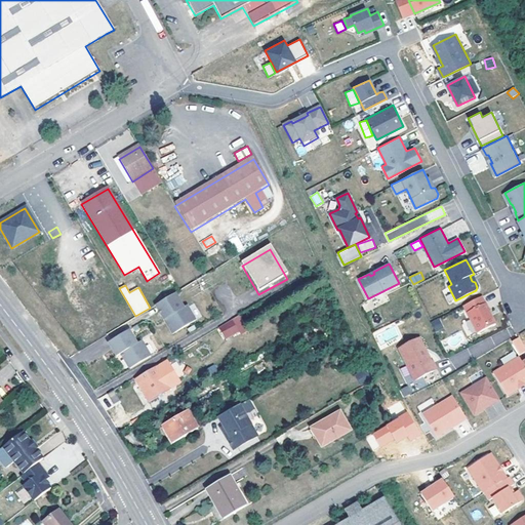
[(175,295),(156,307),(164,321),(166,320),(174,334),(196,322),(188,308),(184,310),(175,295)]
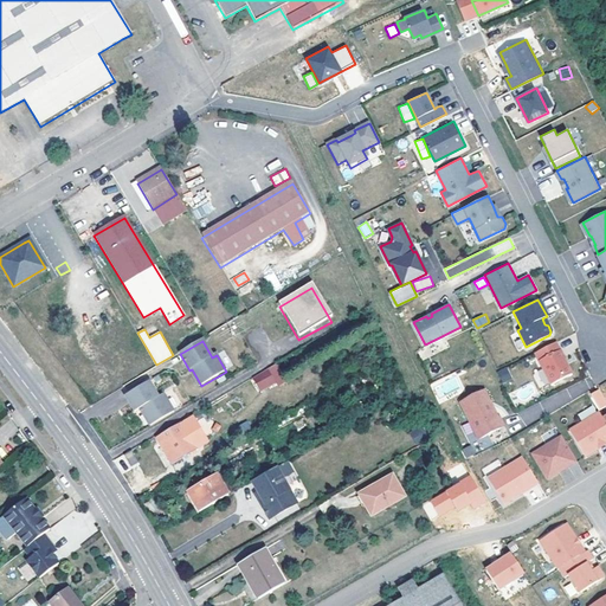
[(555,341),(535,352),(550,384),(572,373),(565,358),(560,349),(555,341)]
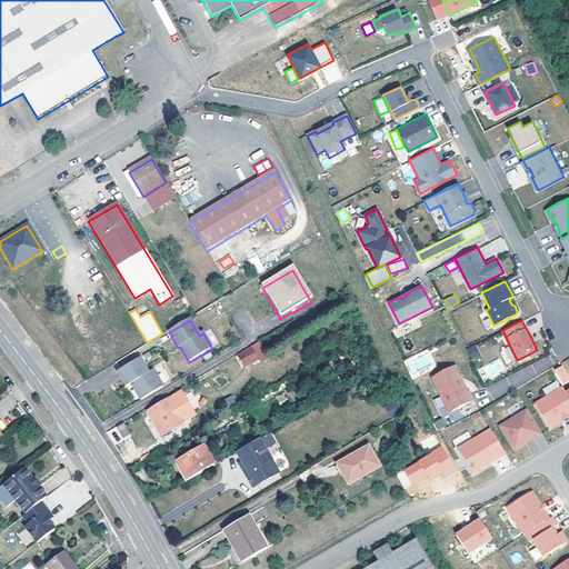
[(476,345),(467,349),(472,358),(480,355),(476,345)]
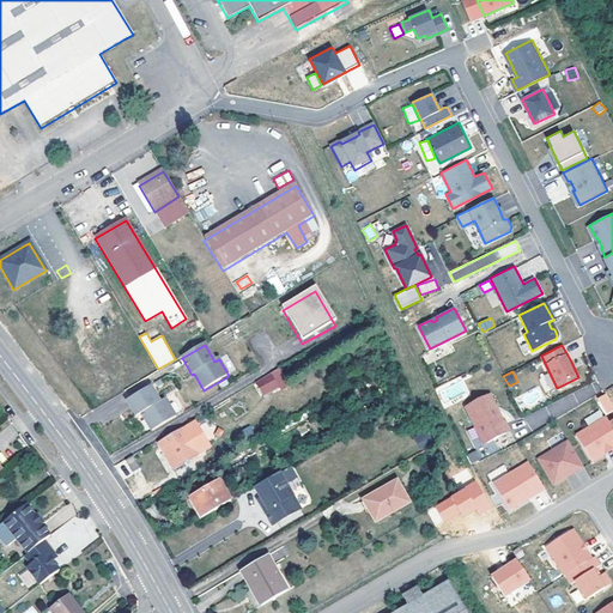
[(194,374),(192,375),(201,392),(204,390),(194,374)]
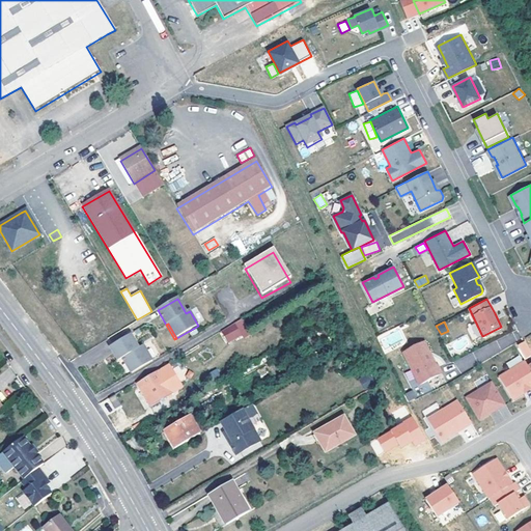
[(241,337),(235,328),(234,327),(230,328),(221,334),(222,335),(227,344),(228,346),(242,338),(241,337)]
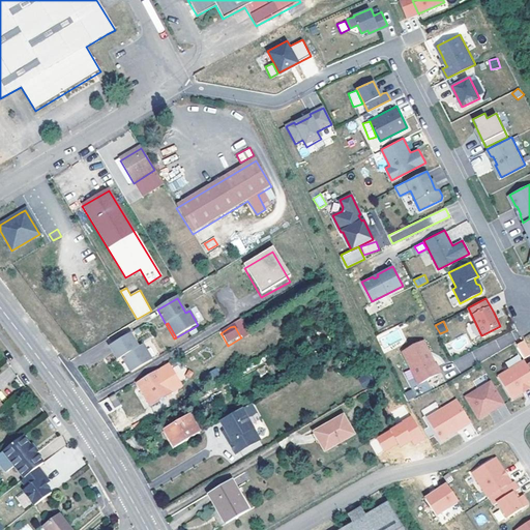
[(398,327),(381,335),(380,334),(377,335),(384,350),(404,340),(398,327)]
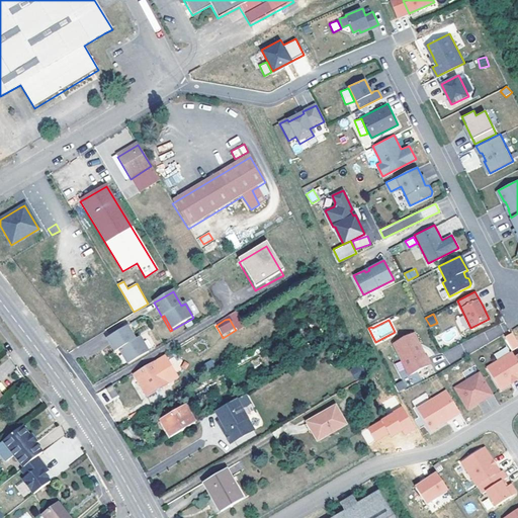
[(491,338),(502,331),(499,325),(487,331),(491,338)]
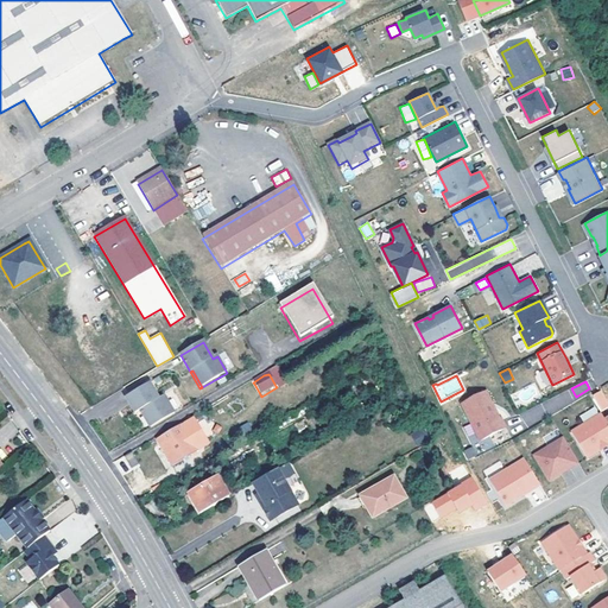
[(143,416),(150,429),(173,415),(164,397),(158,399),(150,384),(125,397),(134,412),(139,410),(140,409),(144,415),(143,416)]
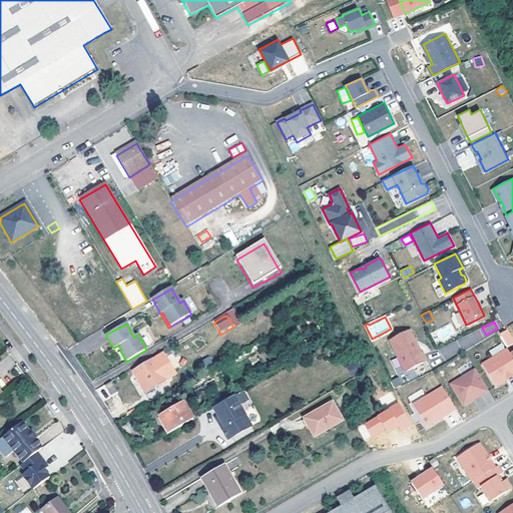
[(512,339),(507,329),(498,334),(507,348),(512,344),(512,339)]
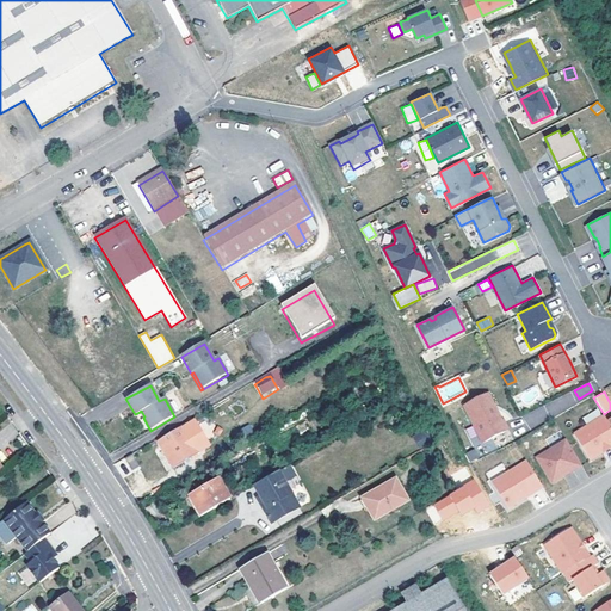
[(488,393),(463,405),(482,442),(508,429),(504,419),(501,420),(488,393)]
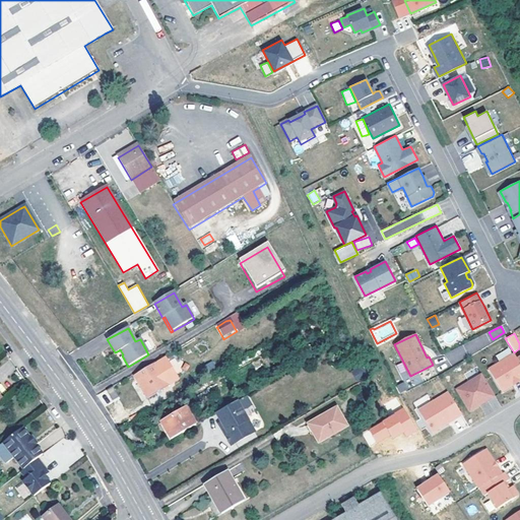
[(519,380),(519,364),(516,358),(514,353),(489,369),(502,391),(512,385),(512,384),(519,379),(519,380)]
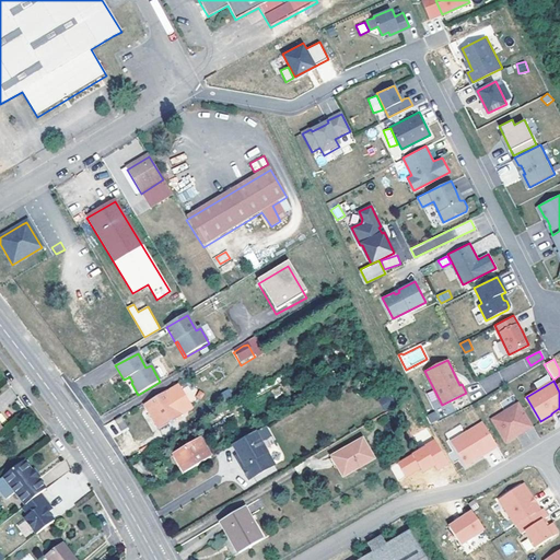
[(140,408),(146,418),(154,433),(164,428),(166,431),(172,428),(170,424),(179,419),(171,404),(165,394),(140,408)]
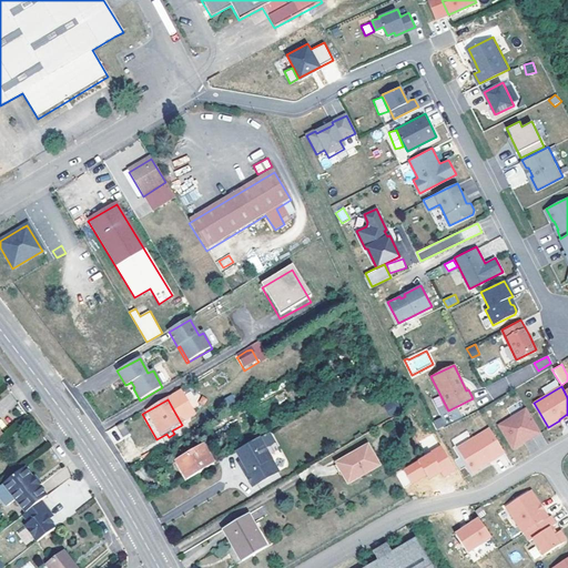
[(540,432),(526,408),(497,425),(513,449),(524,442),(523,440),(531,436),(533,437),(540,432)]
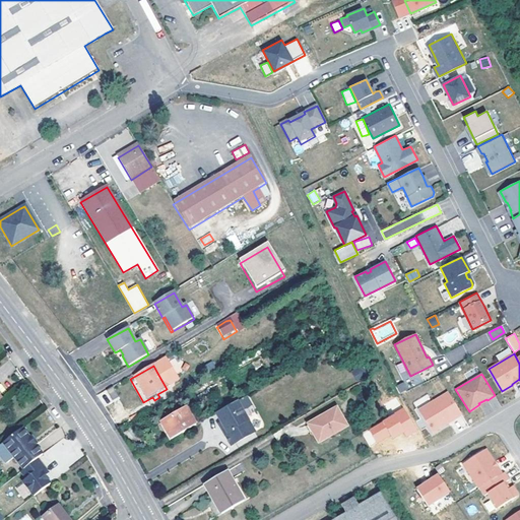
[(404,382),(396,386),(400,393),(408,389),(404,382)]
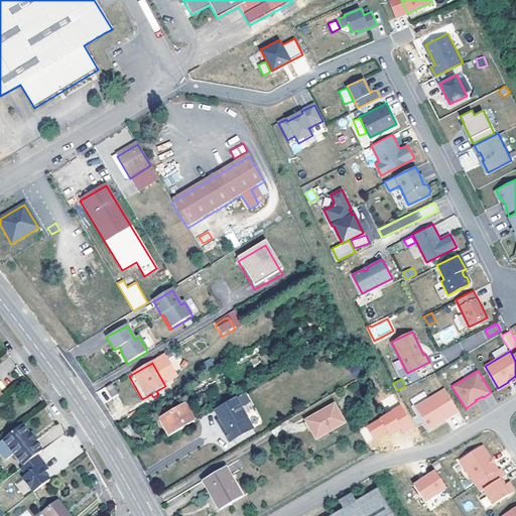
[(415,407),(428,429),(437,424),(436,423),(439,421),(440,422),(458,411),(444,390),(415,407)]
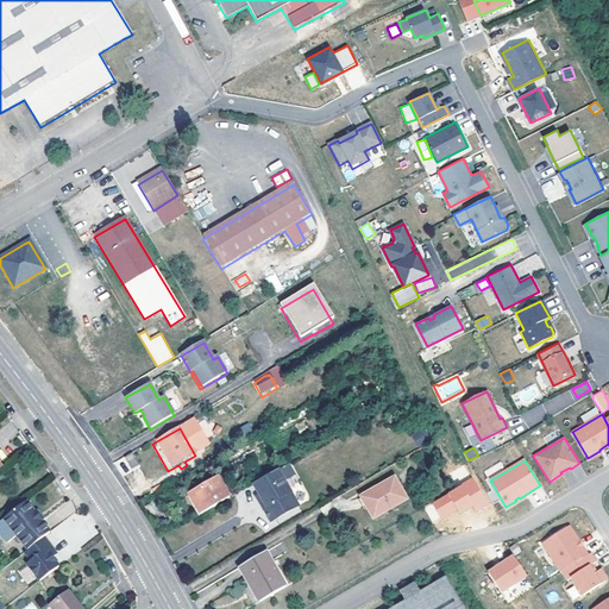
[(276,476),(255,488),(261,498),(267,510),(267,514),(270,522),(274,523),(299,510),(278,475),(276,476)]
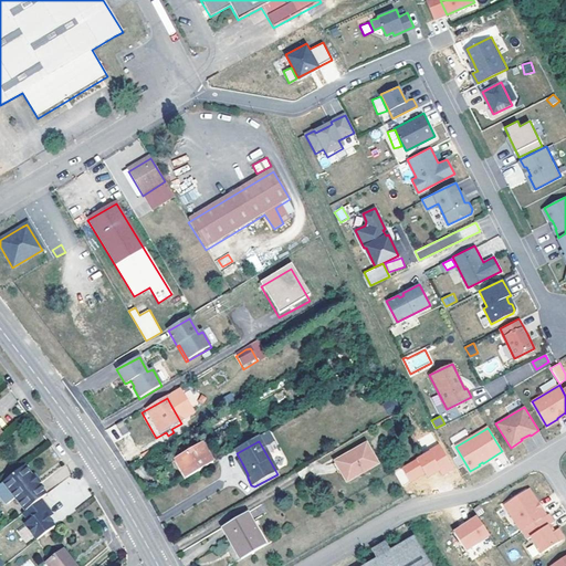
[(375,462),(364,443),(335,461),(346,480),(375,462)]
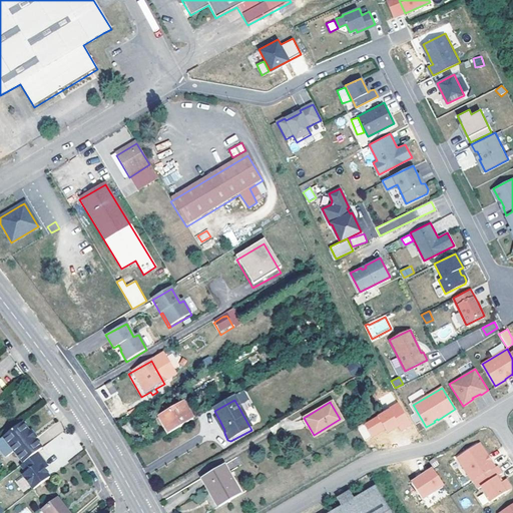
[(401,431),(412,426),(401,403),(364,421),(372,438),(399,426),(401,431)]
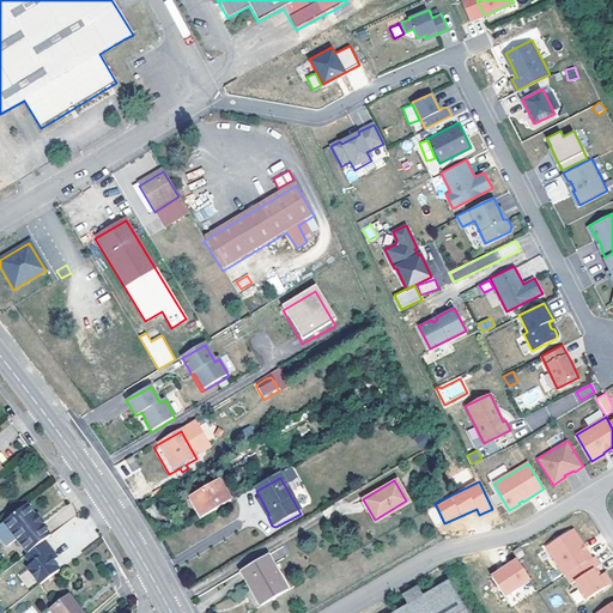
[(216,487),(186,503),(196,522),(226,507),(216,487)]
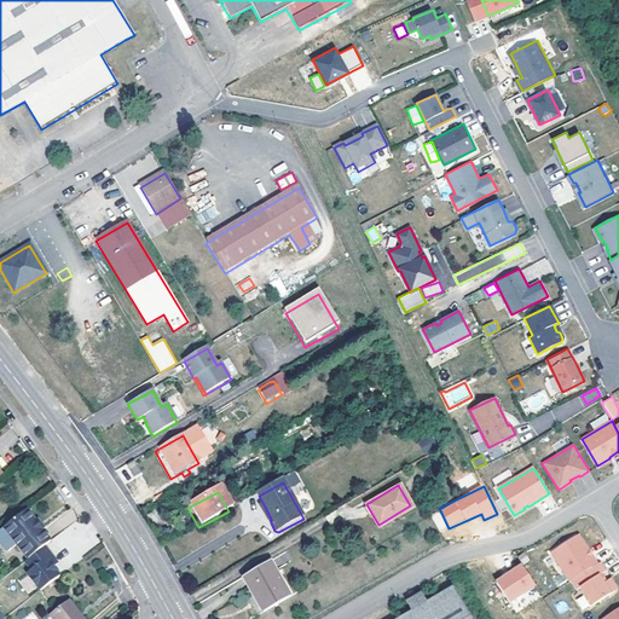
[(45,497),(15,521),(27,538),(35,531),(58,514),(55,508),(45,497)]
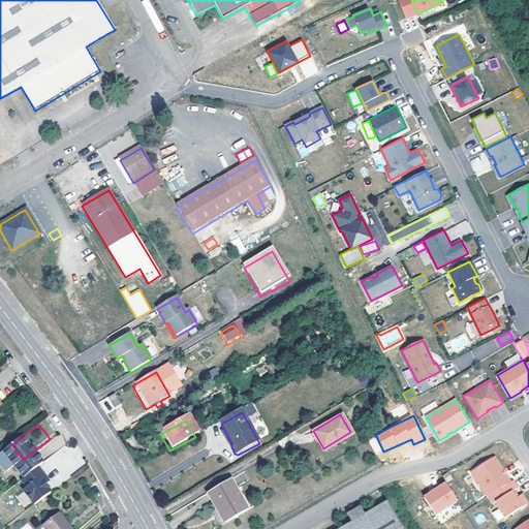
[(369,440),(376,454),(382,450),(375,437),(369,440)]
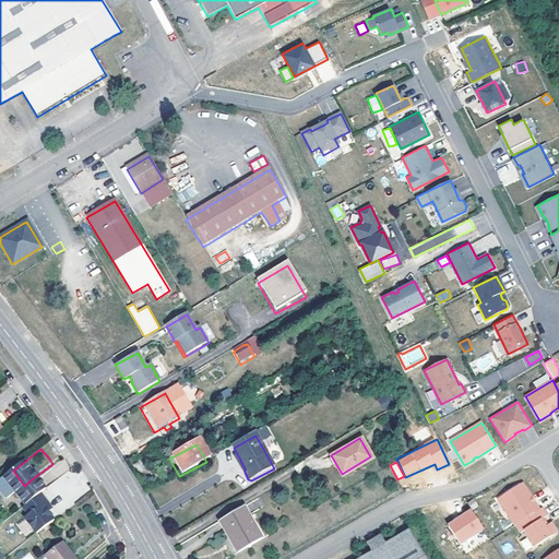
[(55,467),(52,464),(32,479),(43,495),(58,483),(63,478),(55,467)]
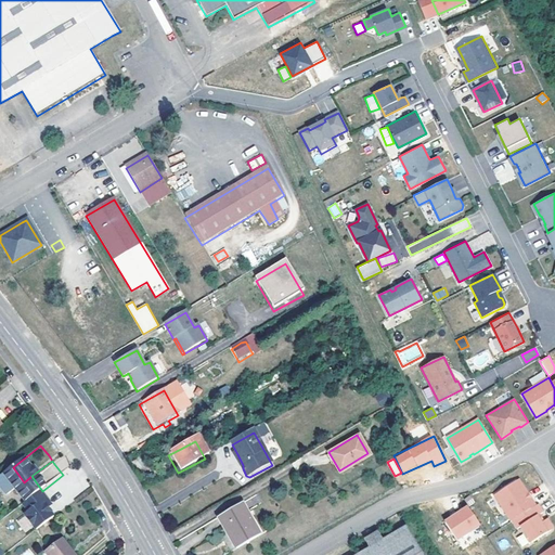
[(63,487),(57,479),(42,491),(39,492),(46,500),(44,501),(56,517),(72,505),(65,498),(60,489),(63,487)]
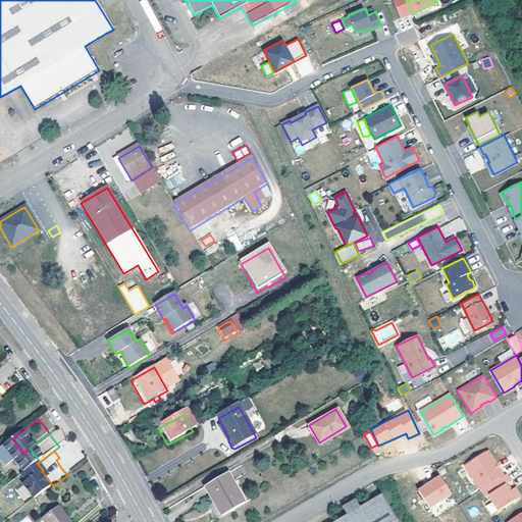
[(503,476),(499,469),(496,470),(493,466),(496,465),(486,452),(464,466),(480,490),(481,490),(503,476)]
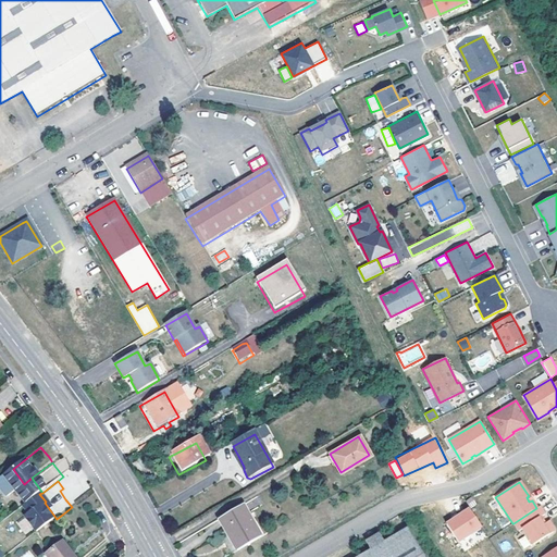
[(63,489),(60,491),(65,499),(70,496),(63,489)]
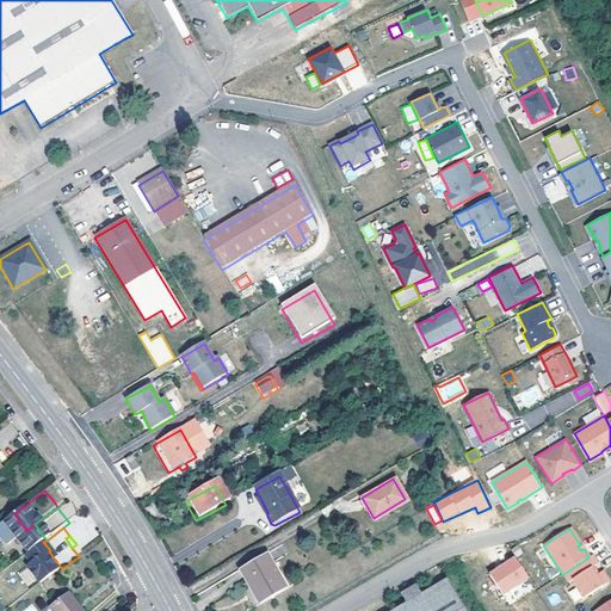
[(240,568),(259,604),(285,588),(265,554),(240,568)]
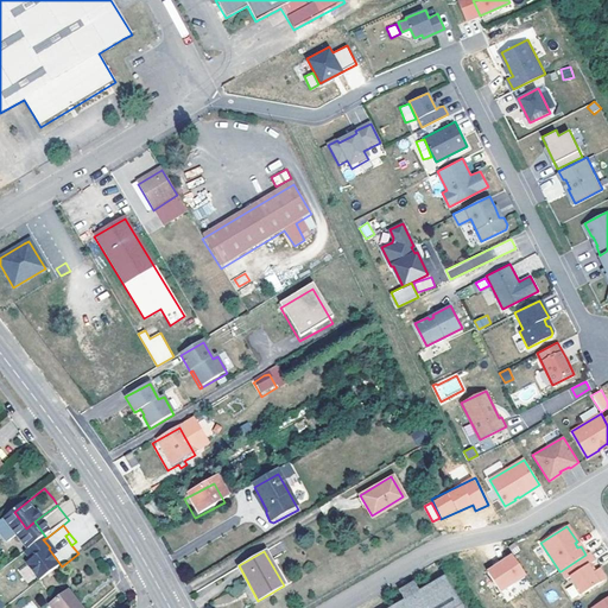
[(586,555),(561,571),(567,580),(570,577),(581,595),(603,581),(603,577),(600,571),(596,570),(595,571),(591,574),(587,567),(590,564),(594,562),(588,553),(586,555)]
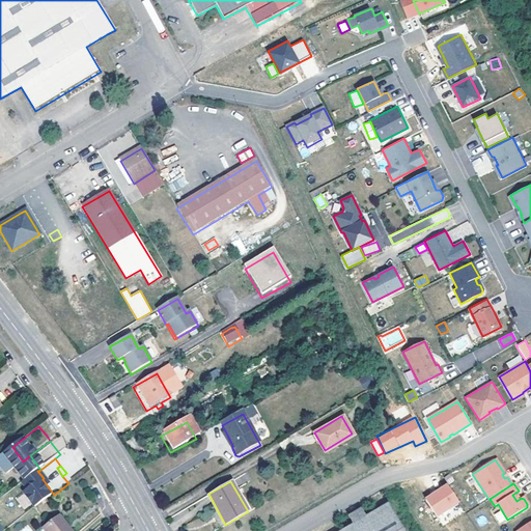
[(434,499),(426,503),(438,521),(459,506),(448,488),(442,494),(442,495),(435,500),(434,499)]
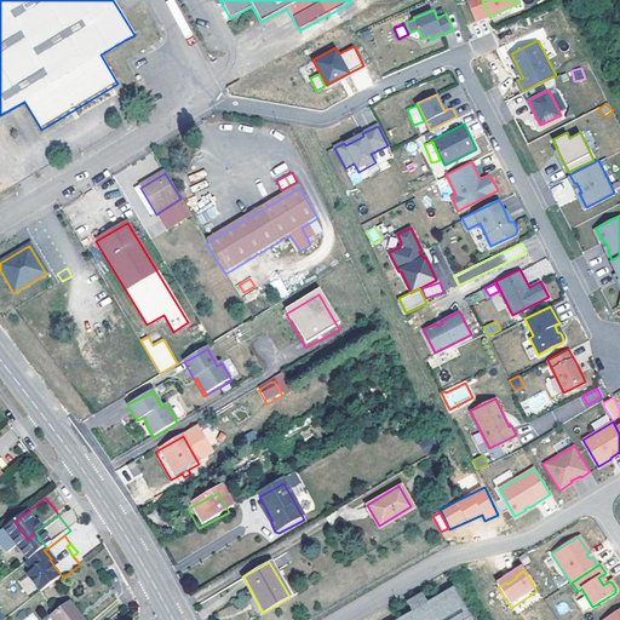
[(27,595),(35,590),(29,575),(19,580),(27,595)]
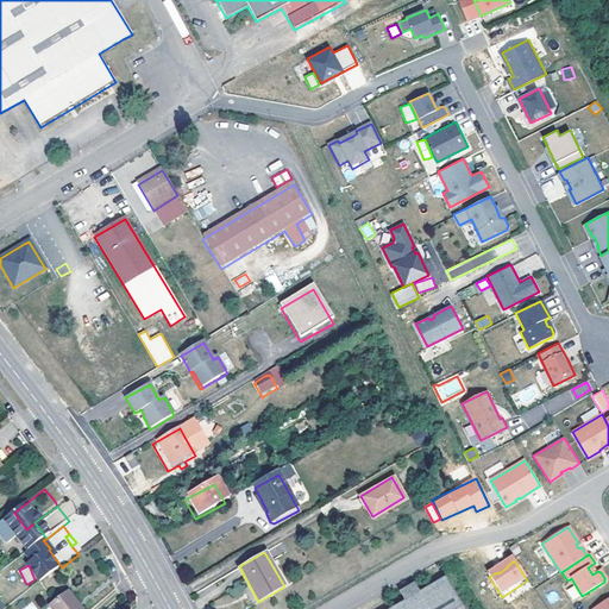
[(389,608),(463,608),(445,577),(389,608)]
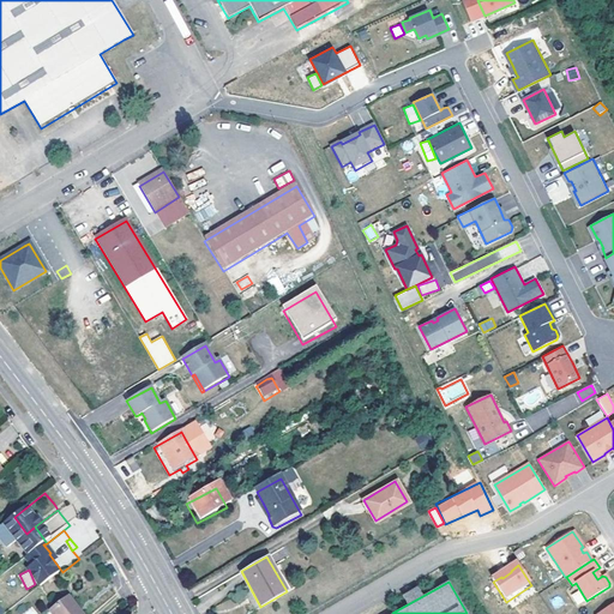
[(82,613),(70,599),(53,613),(82,613)]
